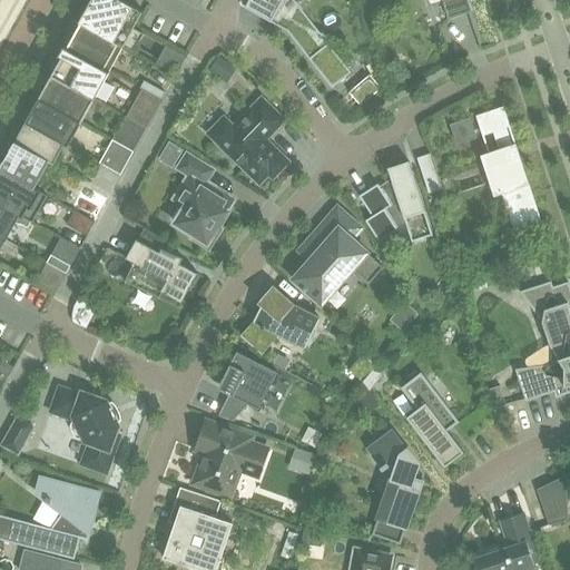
[(82,18),(80,22),(124,46),(134,51),(144,33),(134,28),(143,11),(123,0),(88,0),(80,17),(82,18)]
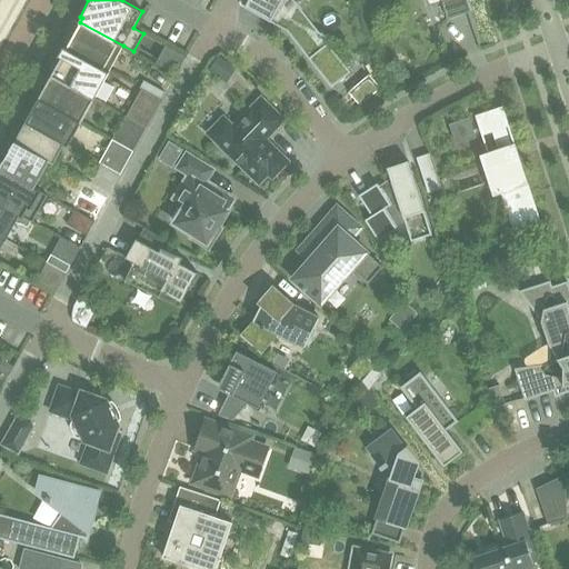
[(247,0),(245,7),(270,21),(287,30),(331,87),(350,71),(293,0),(247,0)]
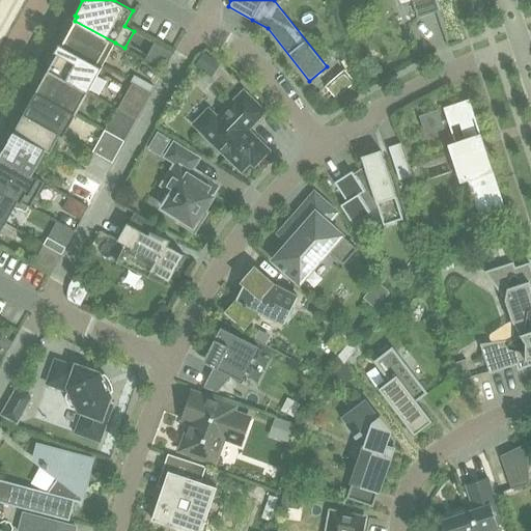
[(398,0),(400,4),(412,0),(417,17),(436,10),(437,10),(432,0),(398,0)]
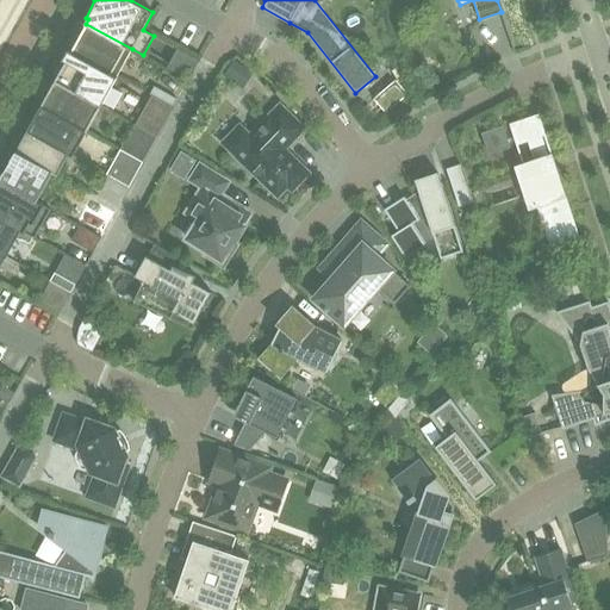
[(117,76),(132,49),(86,24),(72,51),(117,76)]
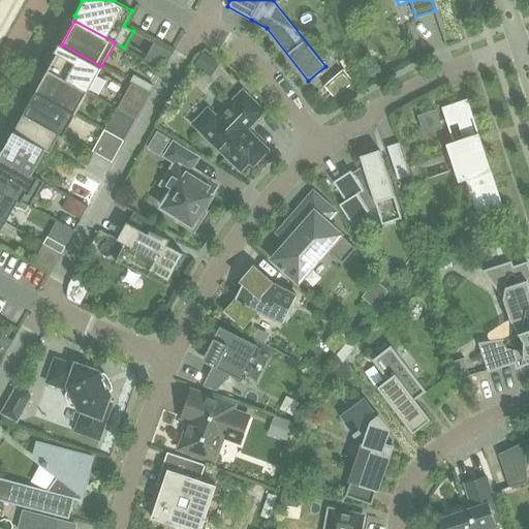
[(57,52),(48,69),(87,91),(101,66),(62,44),(59,42),(59,43),(56,51),(57,52)]
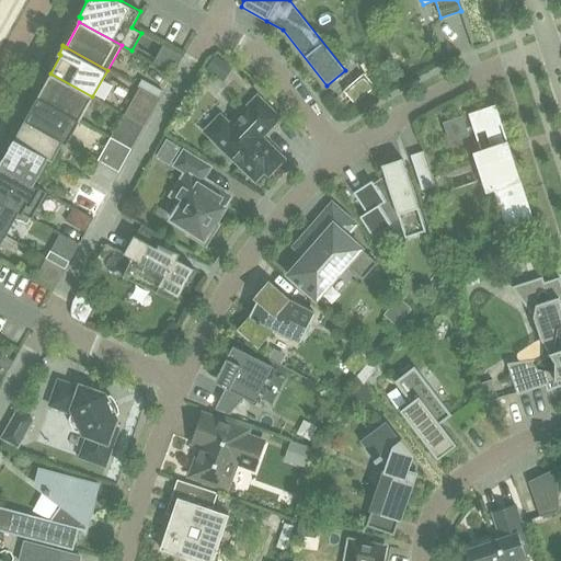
[(216,56),(206,70),(224,81),(232,68),(216,56)]
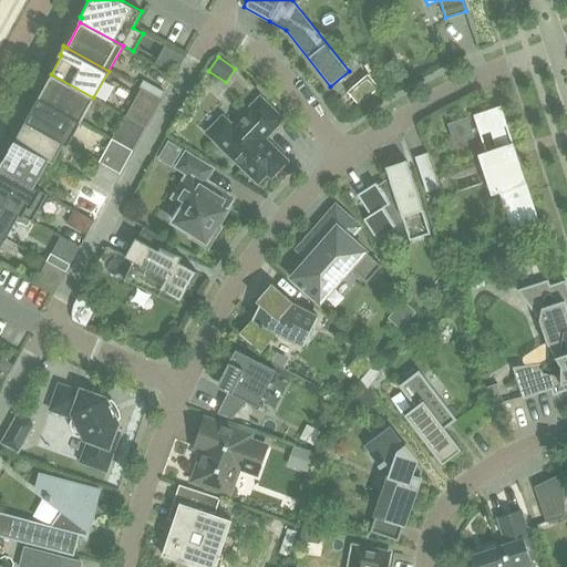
[(51,74),(38,98),(81,121),(93,98),(51,74)]
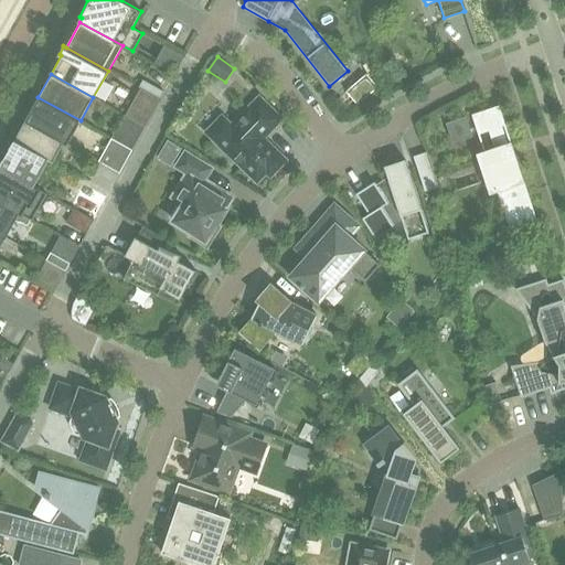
[(138,87),(159,98),(163,92),(142,80),(138,87)]
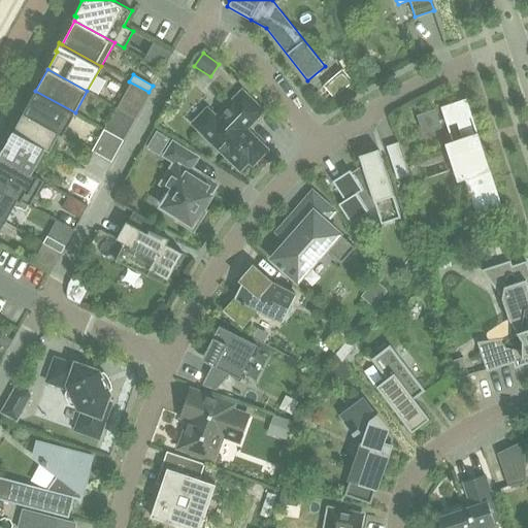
[(332,77),(323,86),(334,98),(343,90),(332,77)]
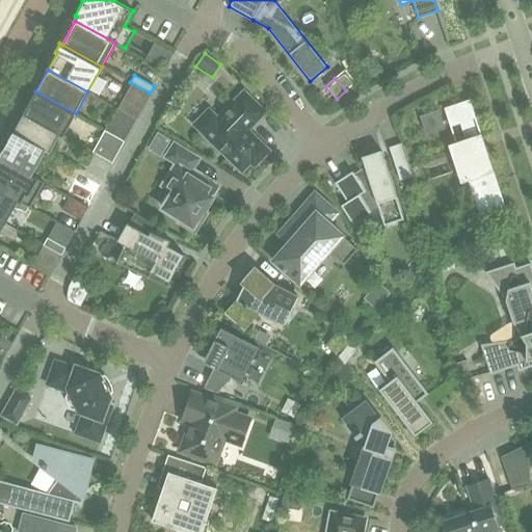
[(59,133),(60,134),(63,135),(76,113),(35,91),(24,113),(59,133)]
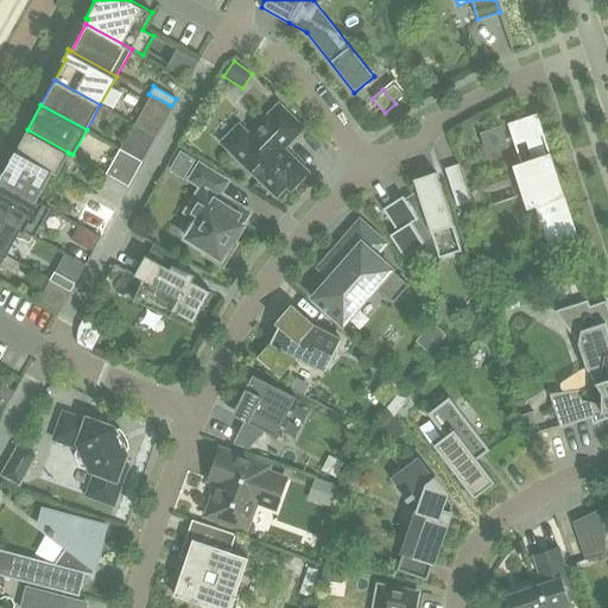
[(239,125),(222,143),(233,152),(277,195),(286,185),(291,189),(308,172),(283,149),(299,131),(276,108),(249,135),(239,125)]
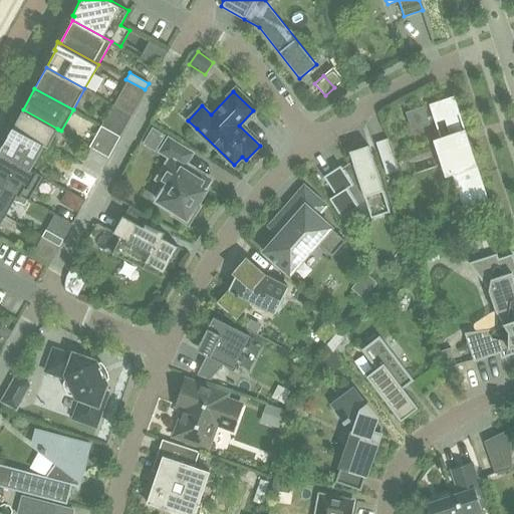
[(488,199),(454,95),(429,103),(435,121),(445,118),(450,134),(433,140),(445,176),(452,174),(463,207),(488,199)]
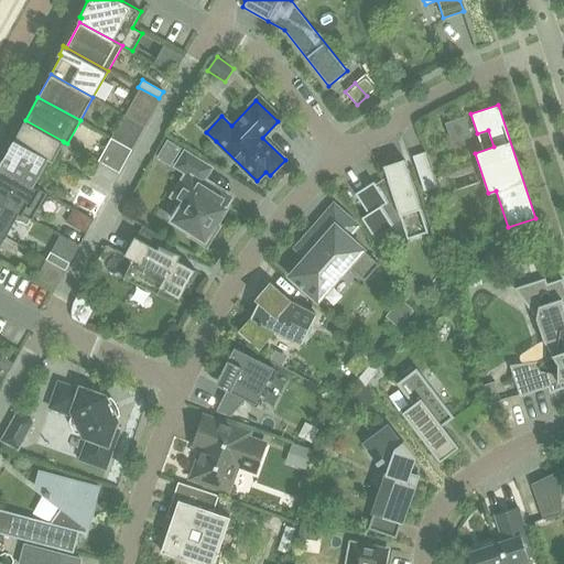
[(144,127),(125,115),(123,115),(111,138),(132,150),(144,127)]
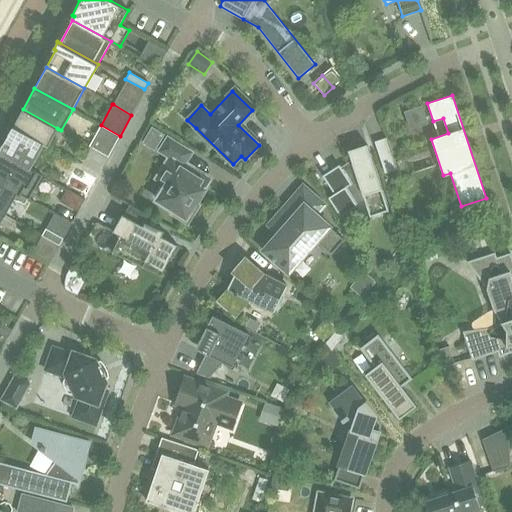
[(58,129),(57,128),(23,109),(13,126),(44,144),(48,146),(48,145),(49,145),(58,129)]
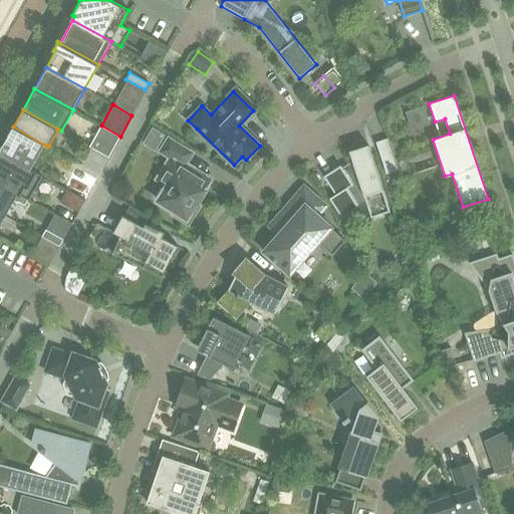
[(101,125),(89,147),(108,158),(120,137),(101,125)]
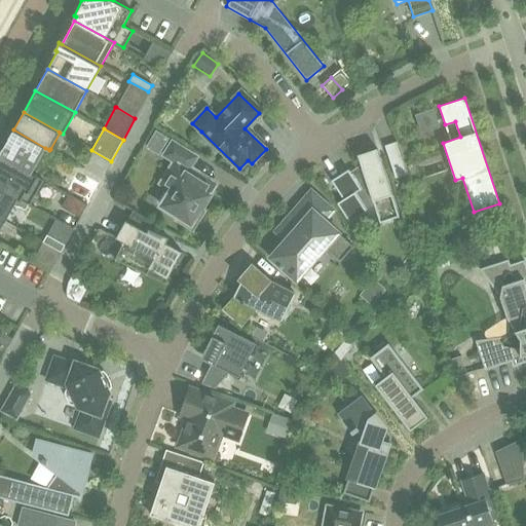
[(0,155),(32,173),(45,148),(13,129),(0,153),(0,155)]
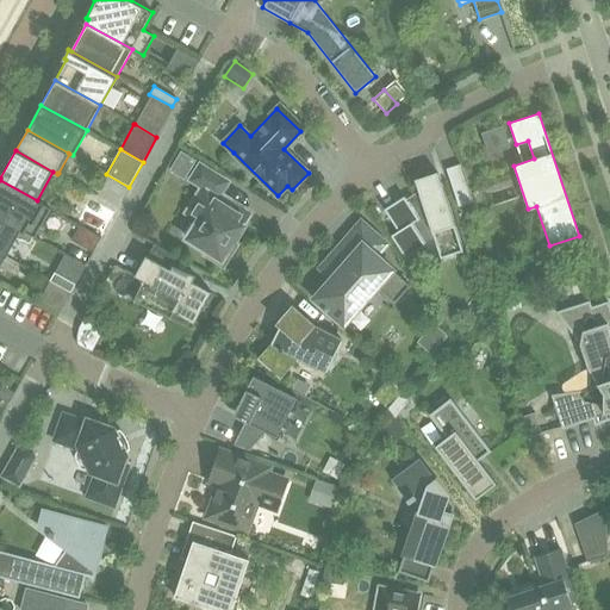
[(184,180),(195,160),(181,151),(169,172),(184,180)]
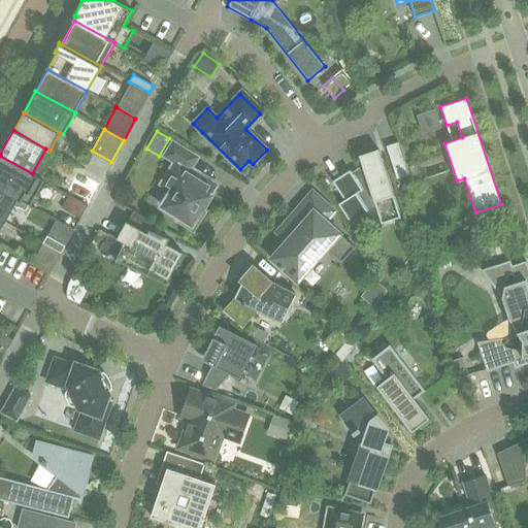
[(161,186),(168,190),(171,191),(162,206),(180,218),(178,221),(193,230),(204,212),(201,210),(210,195),(206,193),(212,183),(190,168),(197,157),(173,142),(165,156),(175,162),(169,172),(161,186)]
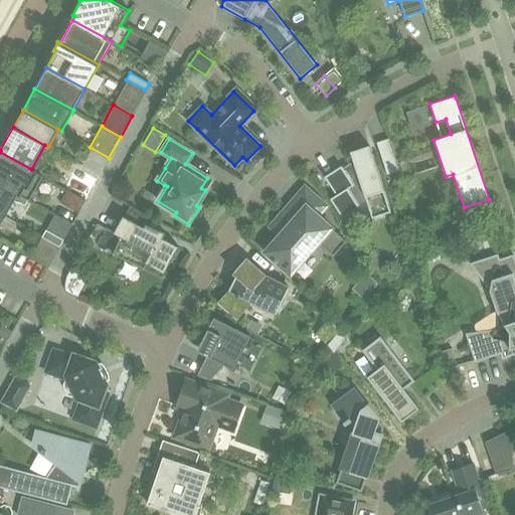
[(388,139),(376,142),(387,174),(399,170),(388,139)]
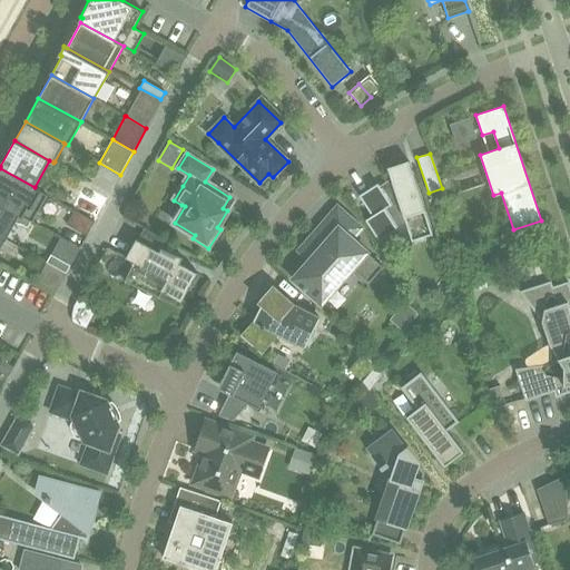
[(406,224),(412,241),(432,234),(409,160),(387,167),(392,182),(381,188),(377,184),(360,195),(372,216),(365,219),(379,242),(406,224)]
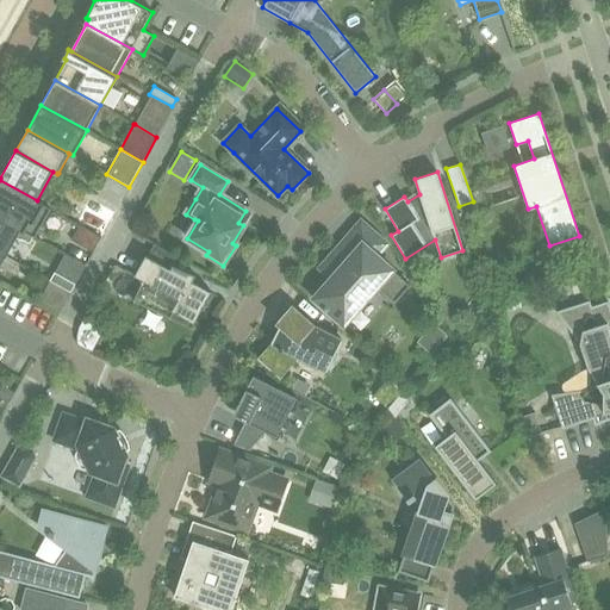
[(37,200),(0,180),(0,217),(33,236),(35,237),(51,209),(37,200)]
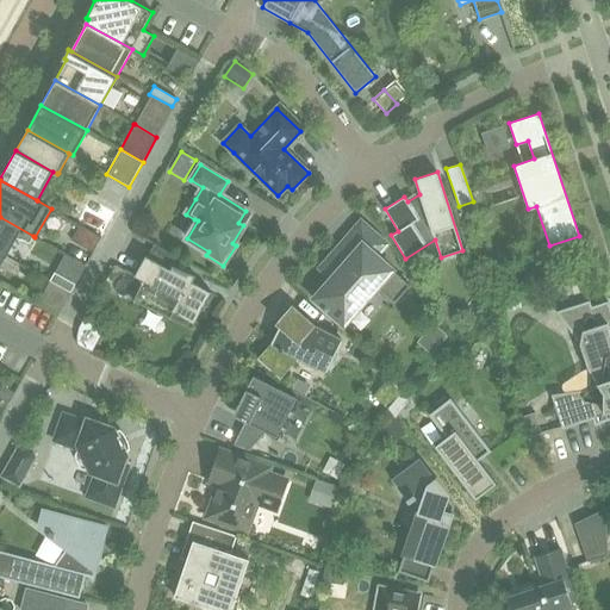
[(0,253),(5,256),(6,256),(17,238),(30,243),(33,236),(0,217),(0,253)]
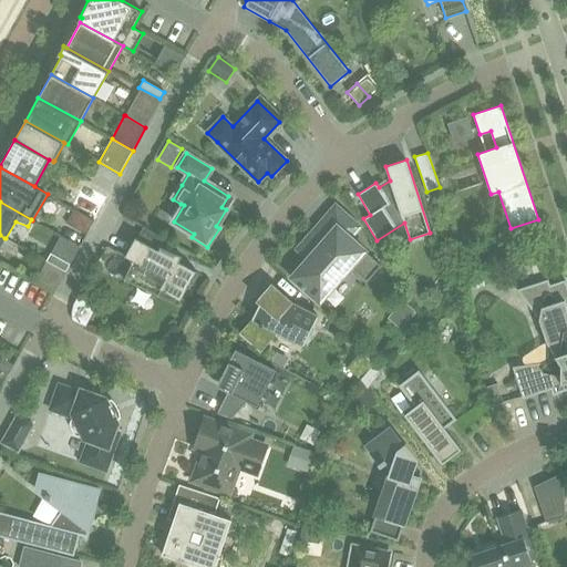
[(66,223),(86,234),(94,220),(74,208),(66,223)]
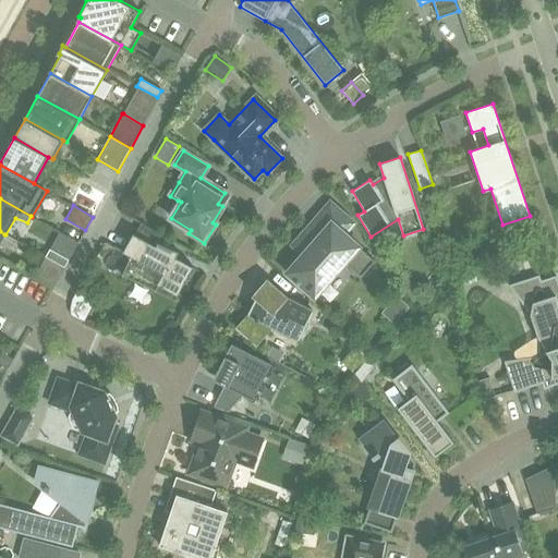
[(375,261),(347,235),(336,227),(327,237),(317,228),(299,249),(304,253),(287,273),(296,281),(295,282),(299,284),(314,298),(344,263),(361,277),(375,261)]
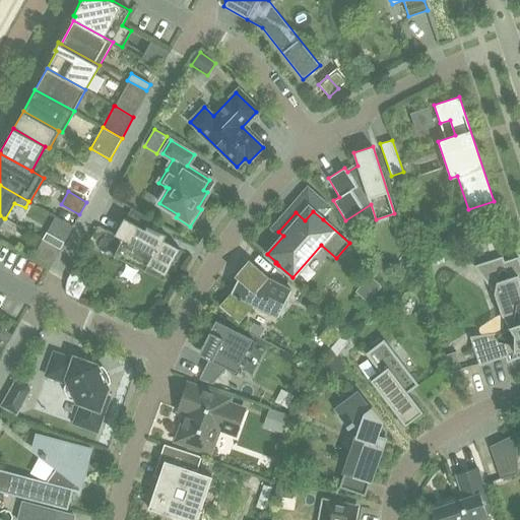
[(165,240),(167,236),(167,235),(146,226),(145,230),(125,218),(115,236),(122,240),(114,257),(146,271),(148,266),(166,275),(180,249),(165,240)]
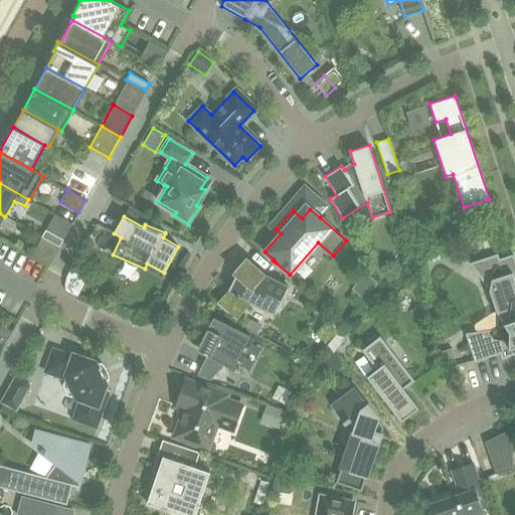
[(63,239),(46,230),(42,237),(59,246),(63,239)]
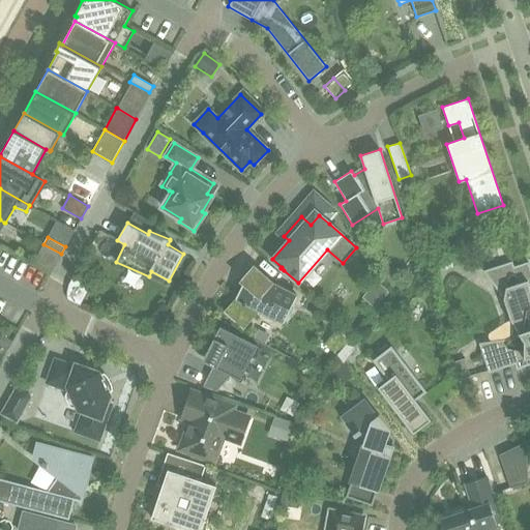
[(529,267),(528,262),(513,266),(512,261),(483,270),(503,299),(510,320),(519,332),(508,339),(478,343),(489,373),(514,363),(517,369),(529,363),(529,267)]
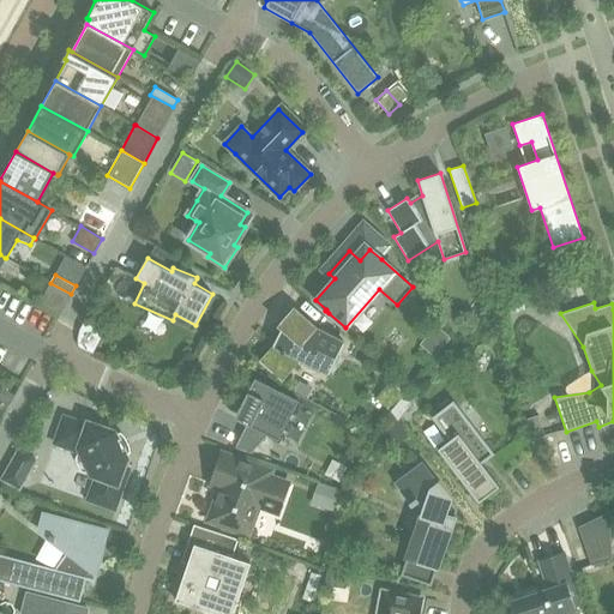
[(319,332),(313,330),(315,327),(294,309),(280,325),(282,327),(274,345),(275,345),(262,361),(282,379),(300,359),(329,373),(344,343),(320,330),(319,332)]
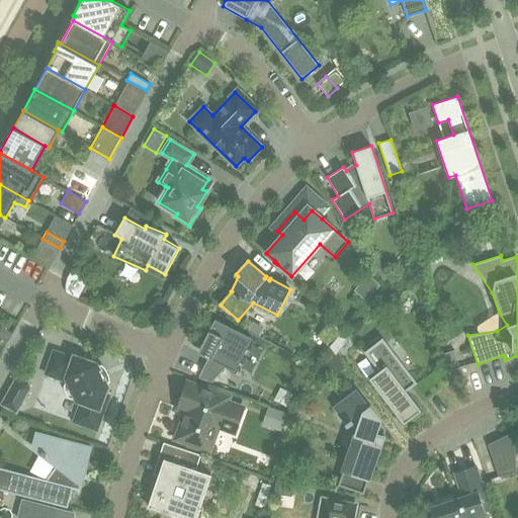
[(379,285),(368,275),(355,290),(366,299),(379,285)]
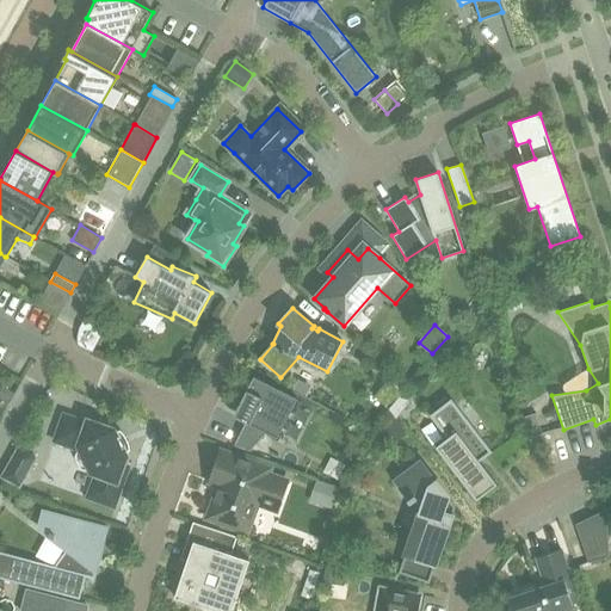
[(78,333),(76,338),(78,345),(92,352),(97,343),(78,333)]
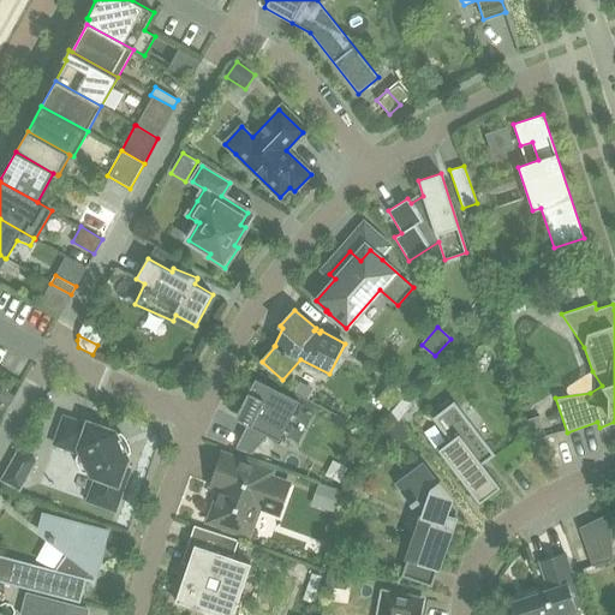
[(394,377),(376,399),(390,411),(408,390),(394,377)]
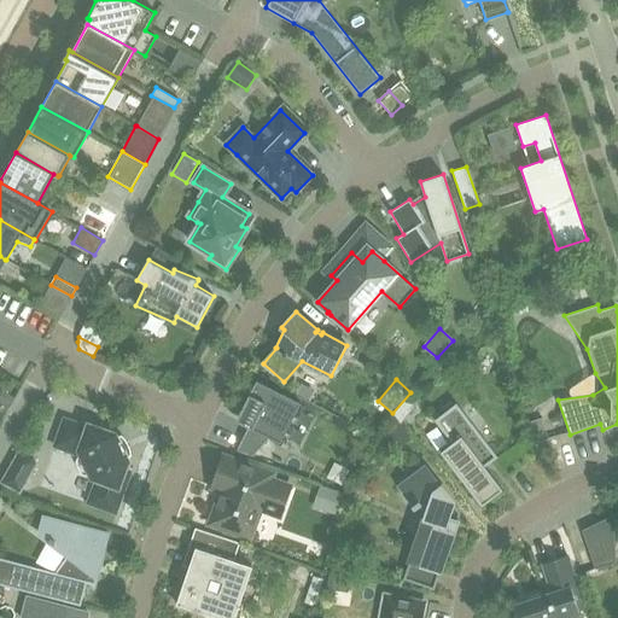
[(235,420),(249,426),(237,450),(252,456),(269,437),(280,443),(301,403),(256,380),(235,420)]
